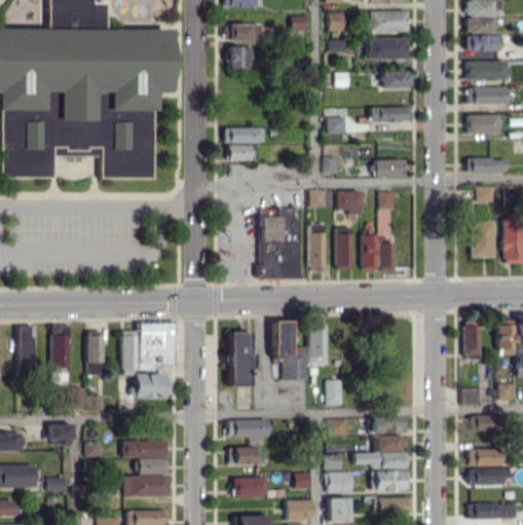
[(154,177),(100,177),(101,156),(54,155),(54,177),(1,177),(3,110),(0,109),(0,27),(50,26),(49,0),(101,0),(101,2),(107,2),(106,28),(170,29),(170,90),(156,90),(154,177)]
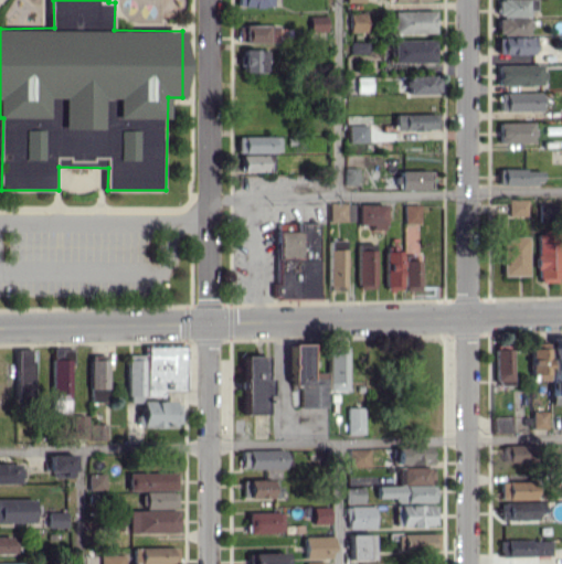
[(501,0),(501,14),(540,16),(540,0),(501,0)]
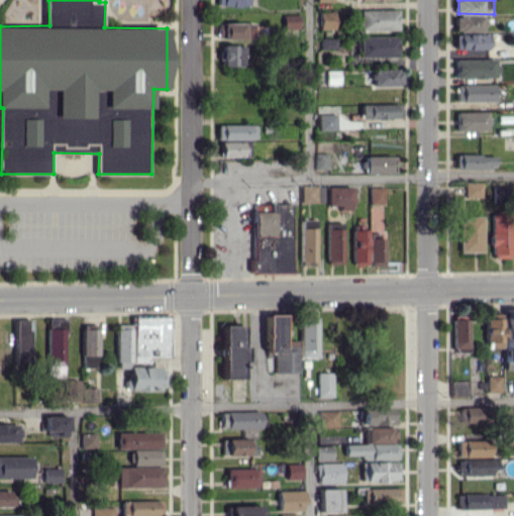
[(402,10),(364,11),(365,31),(402,30),(402,10)]
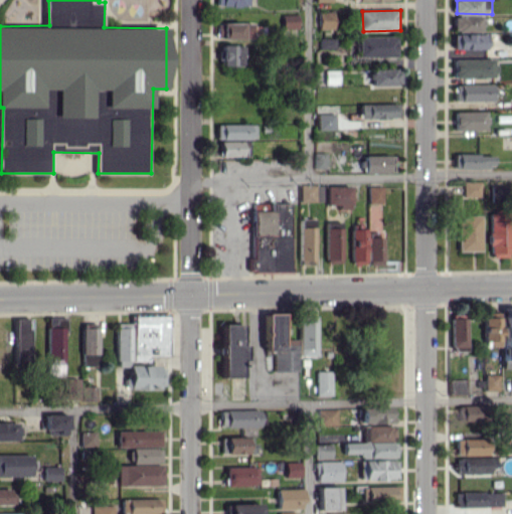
[(338,30),(338,12),(323,12),(323,30),(338,30)]
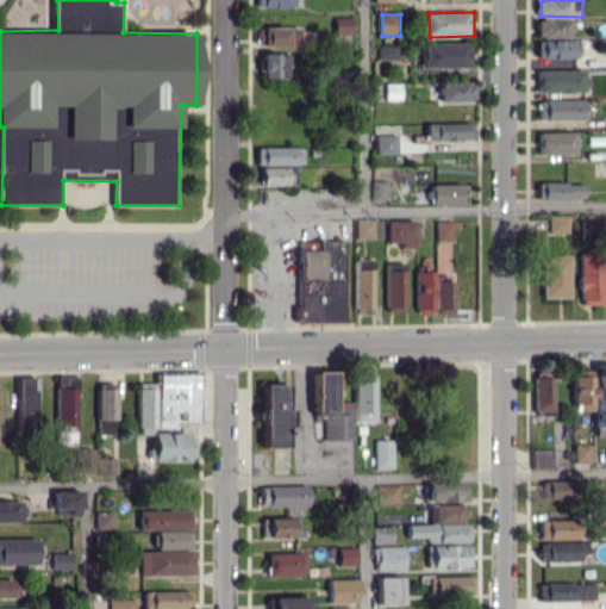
[(358,35),(357,18),(339,18),(339,35),(358,35)]
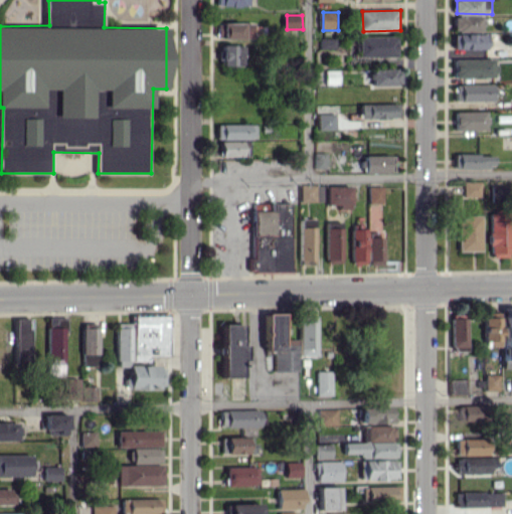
[(486,30),(486,16),(458,17),(458,31),(486,30)]
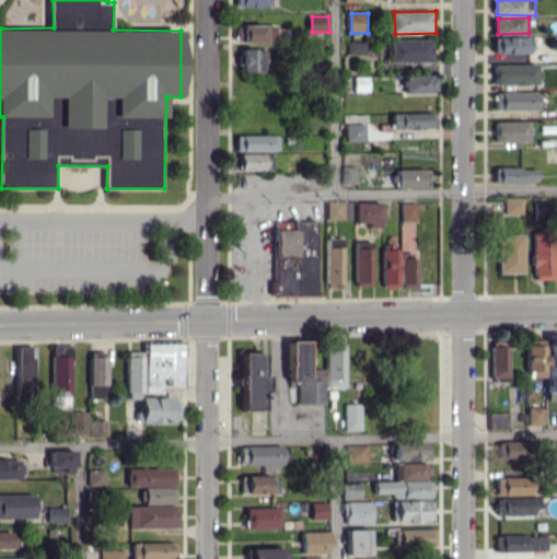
[(280,25),(240,26),(240,44),(280,43),(280,25)]
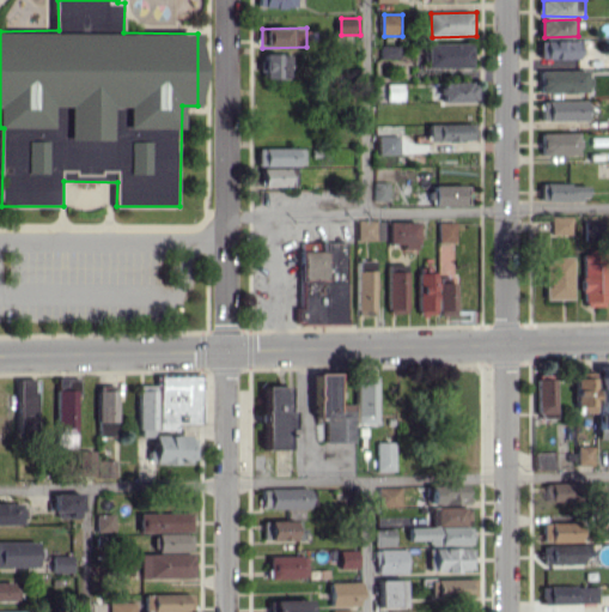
[(583,59),(582,41),(544,42),(544,60),(583,59)]
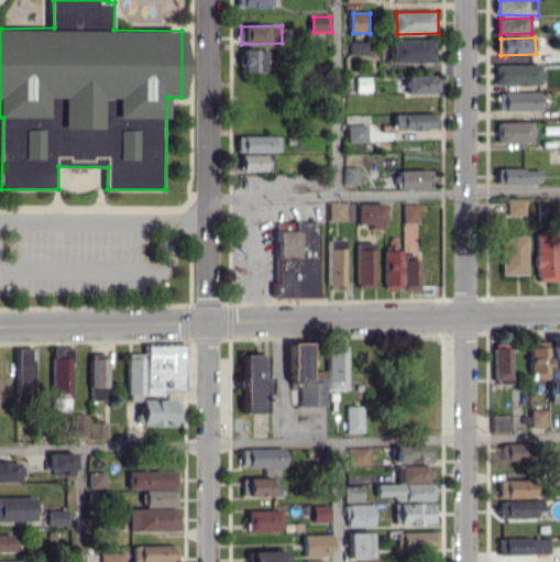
[(438,41),(396,41),(397,64),(438,63),(438,41)]
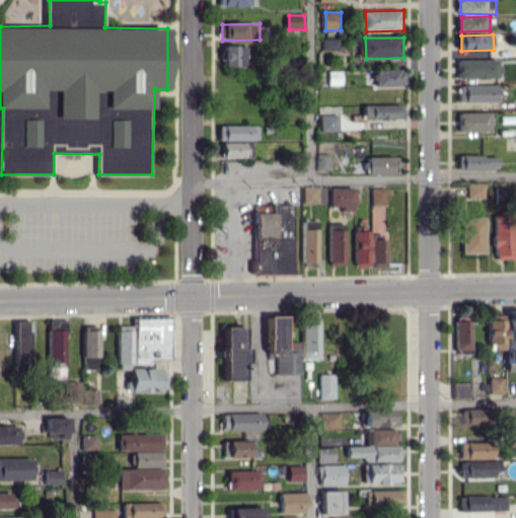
[(343,40),(326,39),(326,52),(343,52),(343,40)]
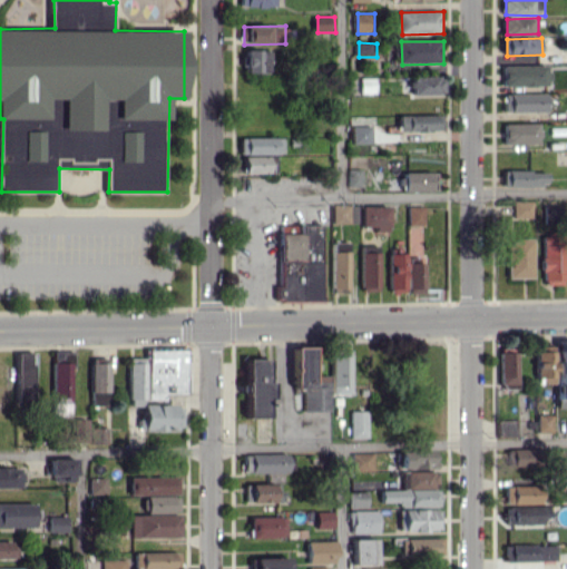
[(247,72),(273,74),(274,51),(248,50),(247,72)]
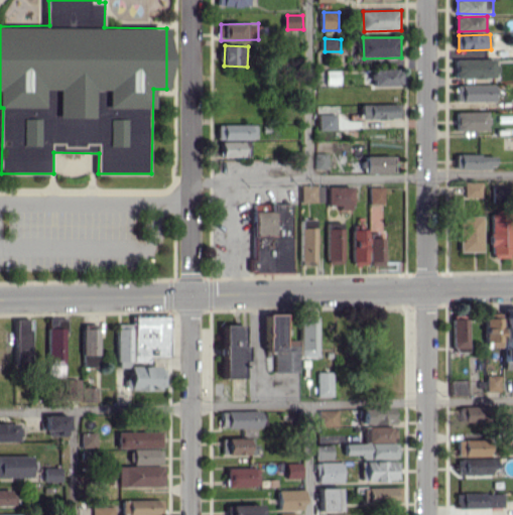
[(460,80),(500,79),(500,59),(459,59),(460,80)]
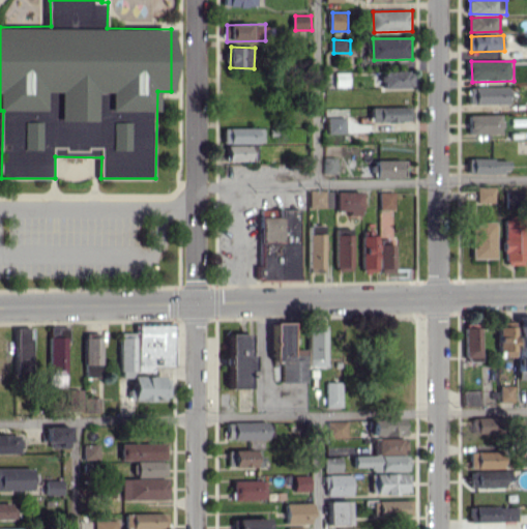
[(386,71),(386,89),(415,88),(415,71),(386,71)]
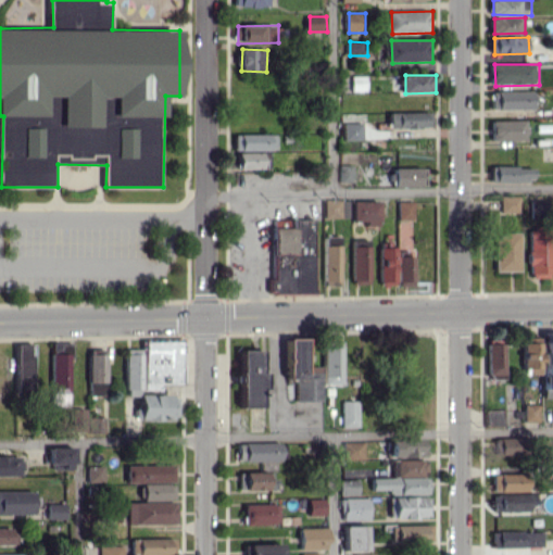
[(356,92),(371,91),(371,76),(355,77),(356,92)]
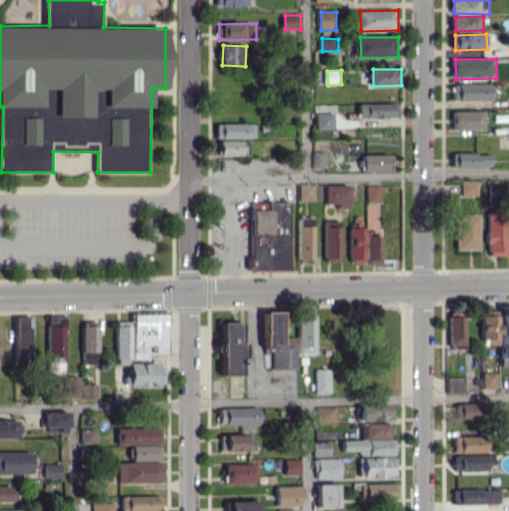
[(495,84),(456,85),(456,102),(495,101),(495,84)]
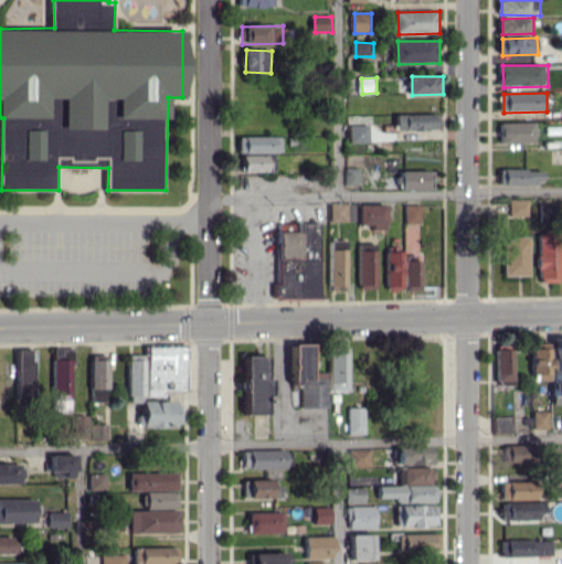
[(400,114),(400,130),(442,130),(442,115),(400,114)]
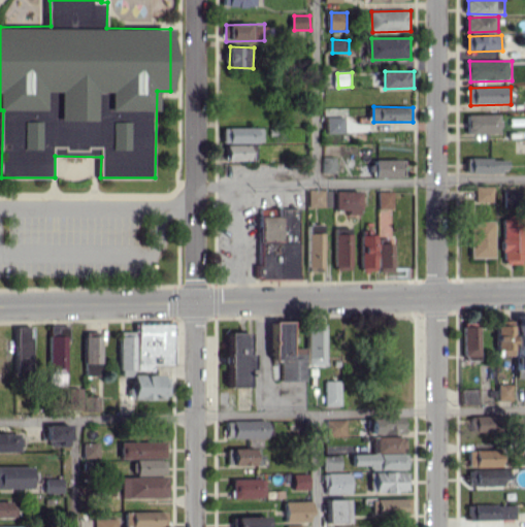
[(470,135),(503,134),(503,114),(470,116),(470,135)]
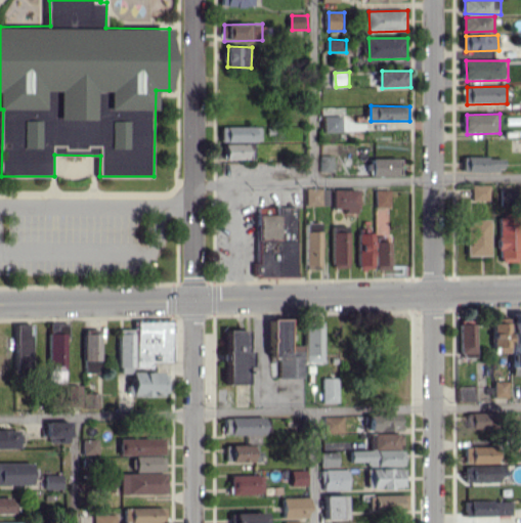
[(225,127),(225,142),(263,142),(263,128),(225,127)]
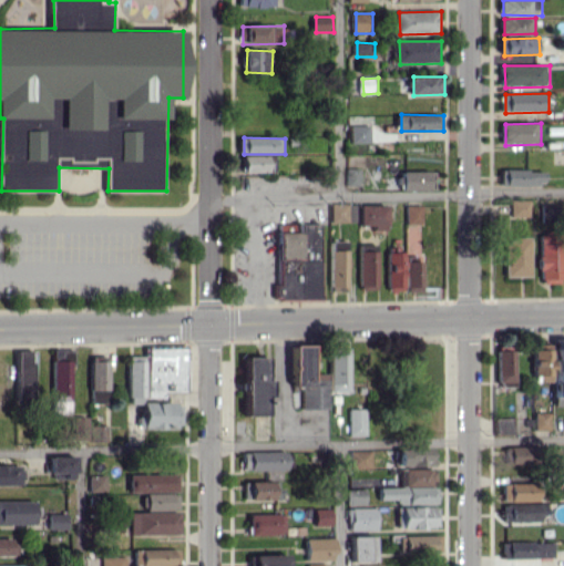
[(247,173),(278,173),(278,156),(247,157),(247,173)]
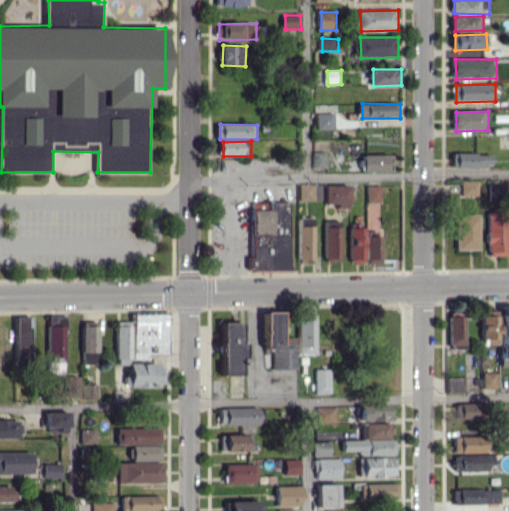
[(329,168),(328,152),(317,153),(317,168),(329,168)]
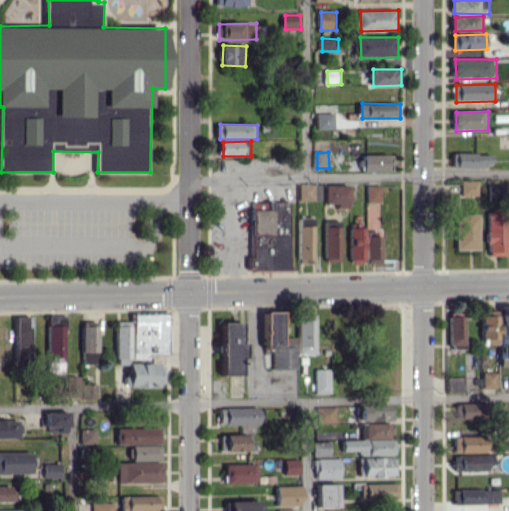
[(455,168),(494,169),(494,154),(455,154),(455,168)]
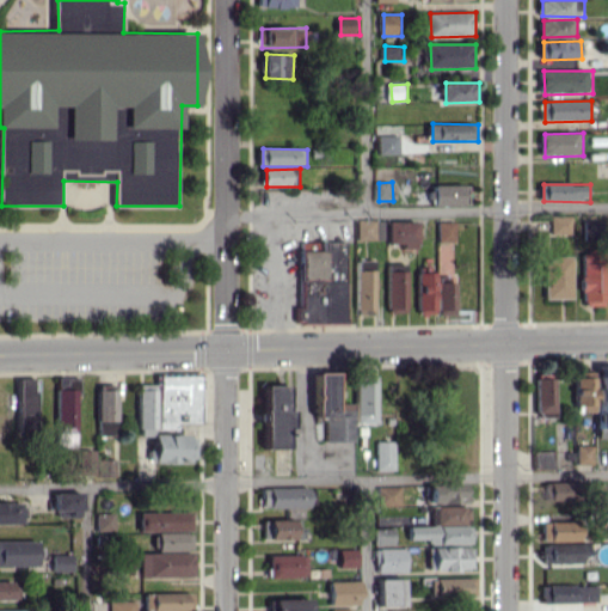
[(437,206),(474,206),(474,185),(437,185),(437,206)]
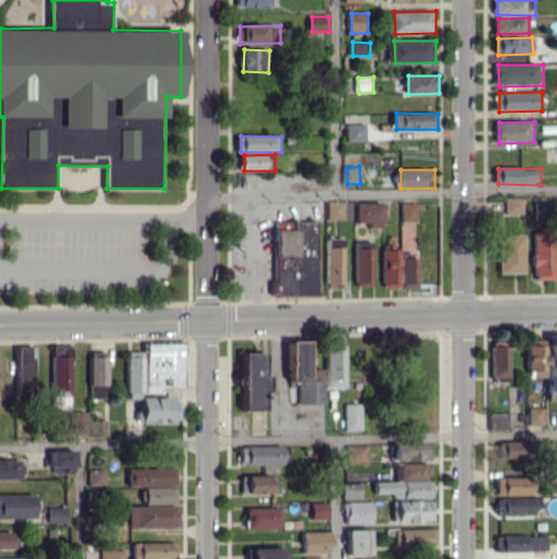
[(529,214),(528,198),(509,198),(509,214),(529,214)]
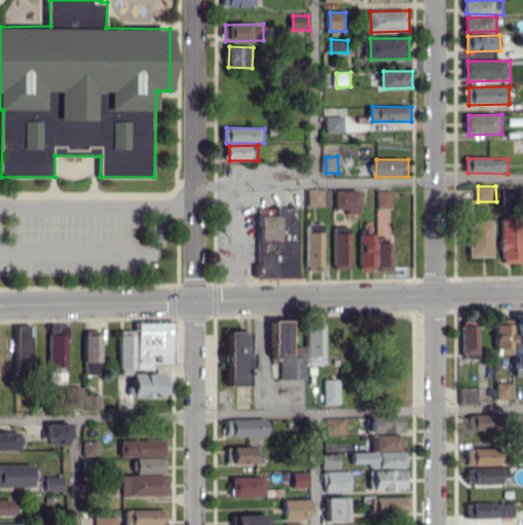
[(311,190),(311,207),(327,207),(327,189),(311,190)]
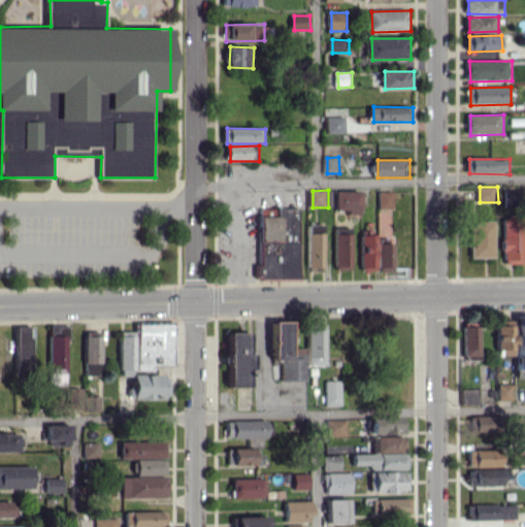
[(337,211),(351,211),(351,216),(364,216),(364,192),(338,192),(337,211)]
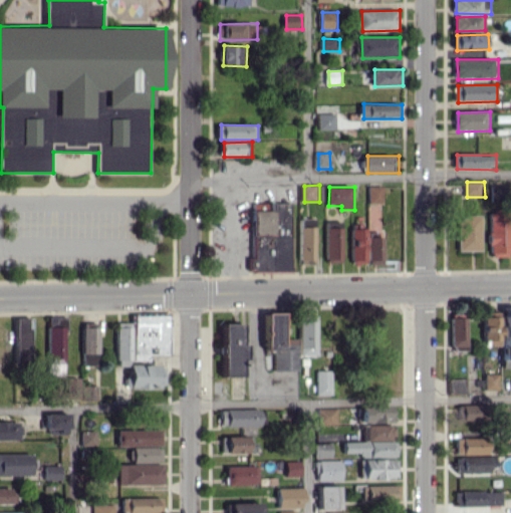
[(371,205),(387,204),(387,187),(371,187),(371,205)]
